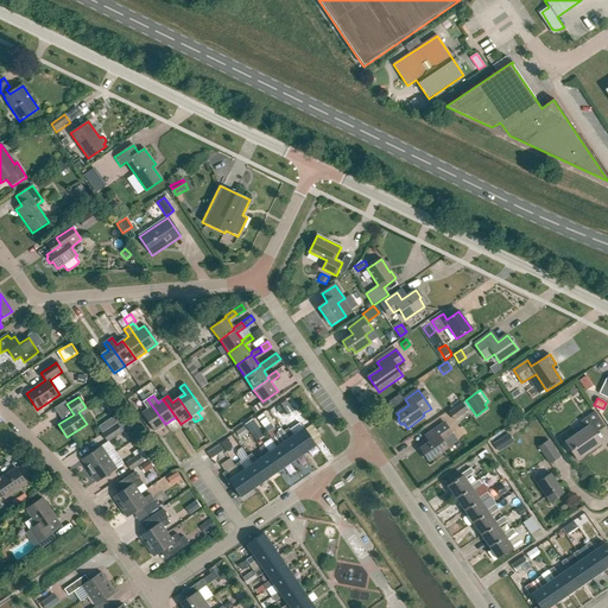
[(141,413),(154,431),(165,424),(147,399),(143,403),(147,410),(141,413)]
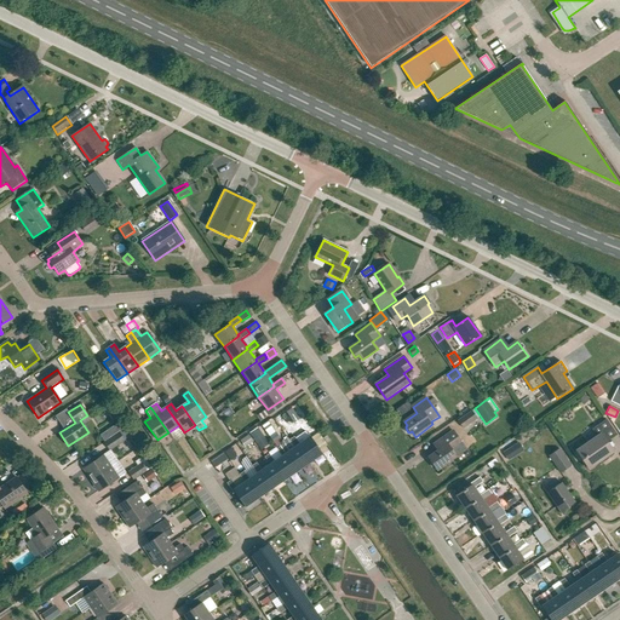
[(292,408),(287,412),(294,424),(300,420),(292,408)]
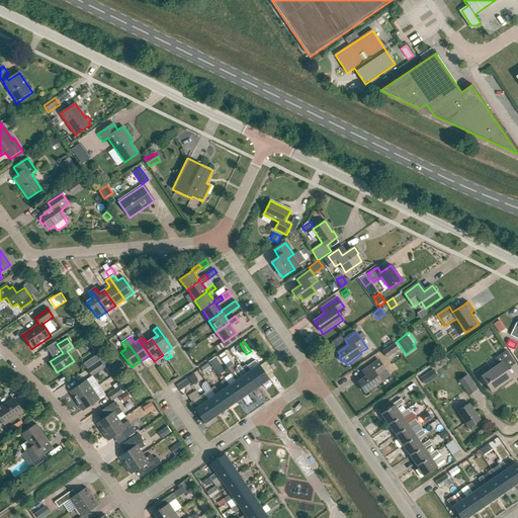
[(182,346),(185,351),(190,348),(186,343),(182,346)]
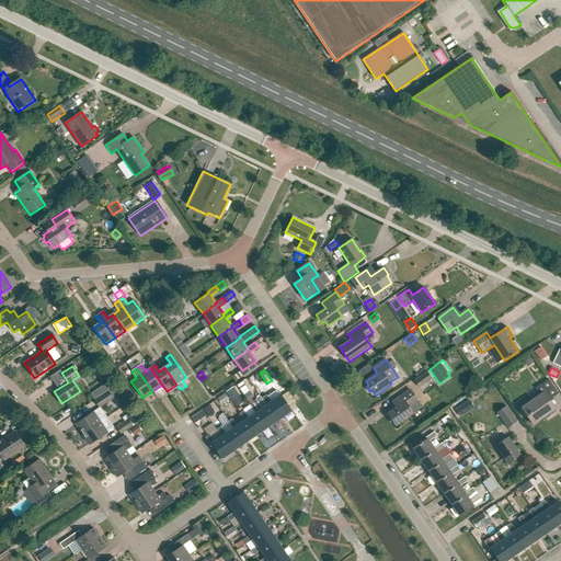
[(427,373),(414,381),(419,388),(432,379),(427,373)]
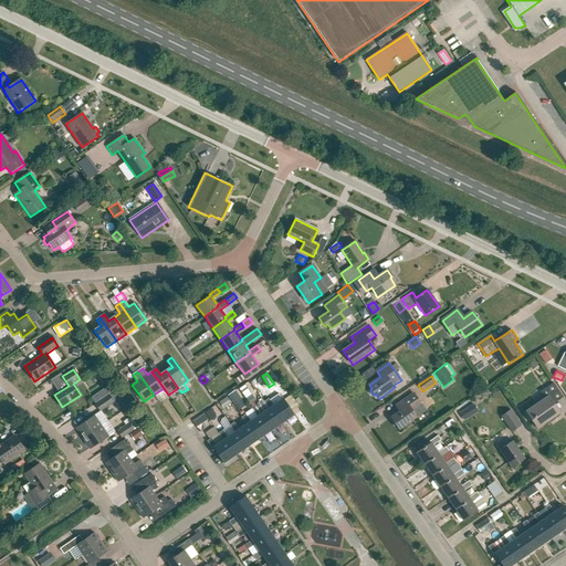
[(542,392),(546,399),(527,412),(538,429),(562,413),(555,404),(564,398),(555,384),(542,392)]
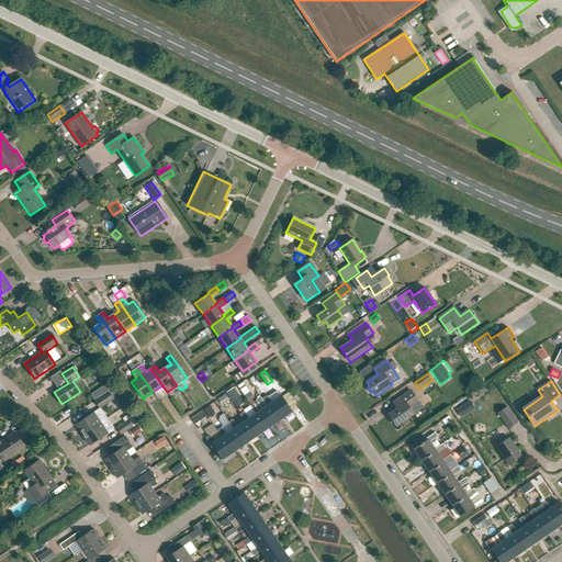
[(108,383),(102,386),(105,392),(108,391),(111,389),(108,383)]
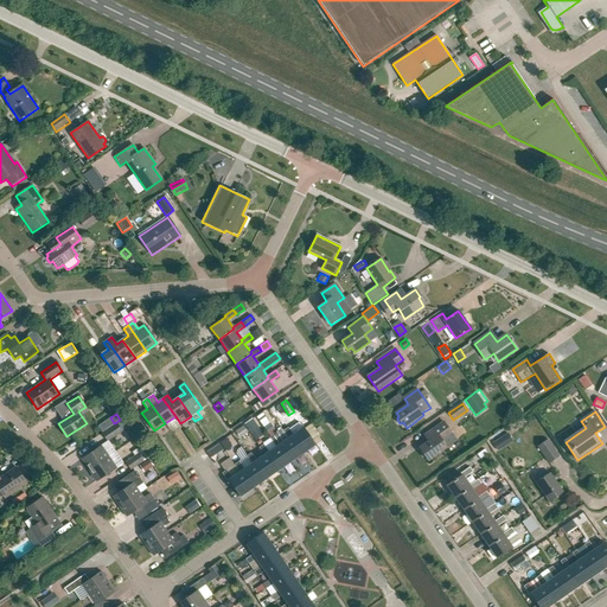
[(257,426),(253,419),(244,425),(249,432),(257,426)]
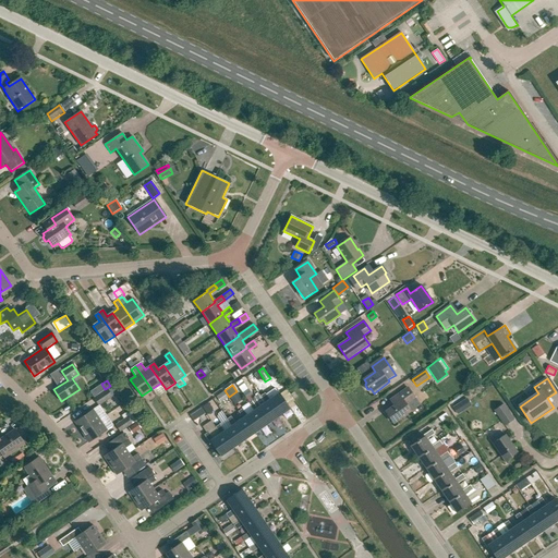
[(241,390),(250,403),(253,400),(251,397),(252,395),(246,387),(241,390)]
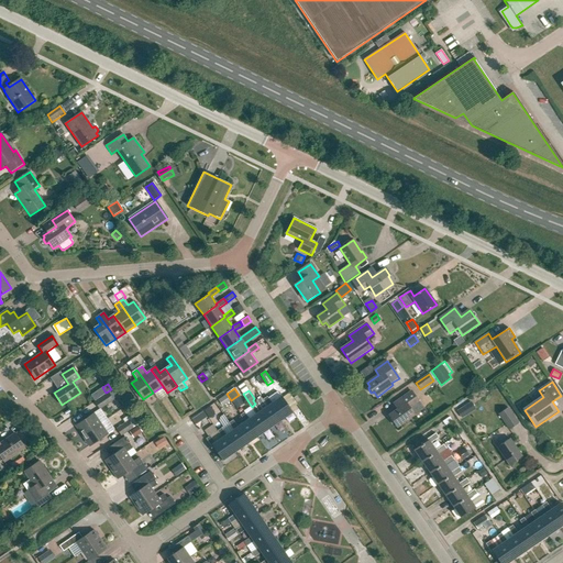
[(99,409),(113,400),(108,392),(106,393),(94,401),(99,409)]
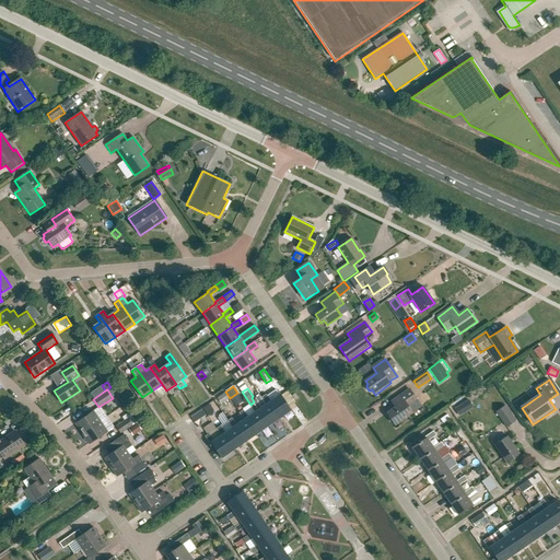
[(395,399),(399,405),(387,413),(395,426),(412,412),(407,406),(416,399),(409,389),(395,399)]
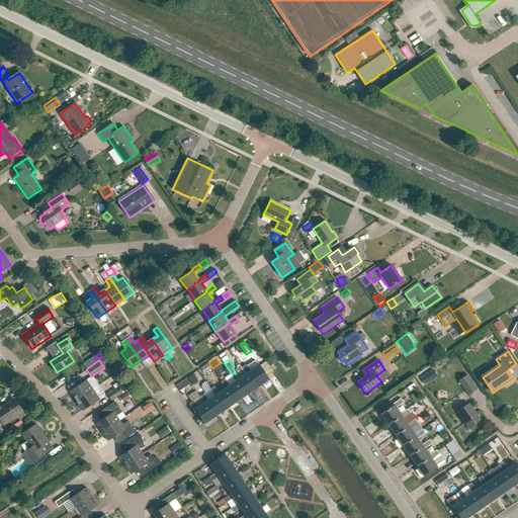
[(208,363),(200,368),(204,374),(211,369),(208,363)]
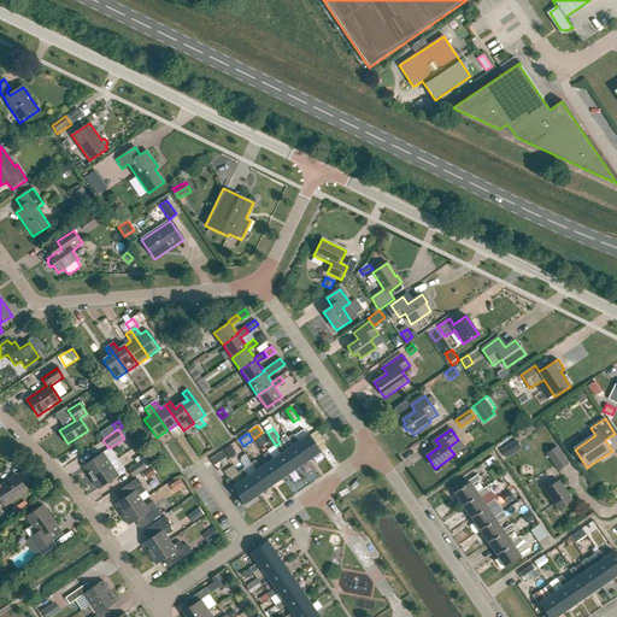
[(295,446),(306,460),(319,452),(309,436),(299,444),(293,435),(288,439),(294,446),(295,446)]
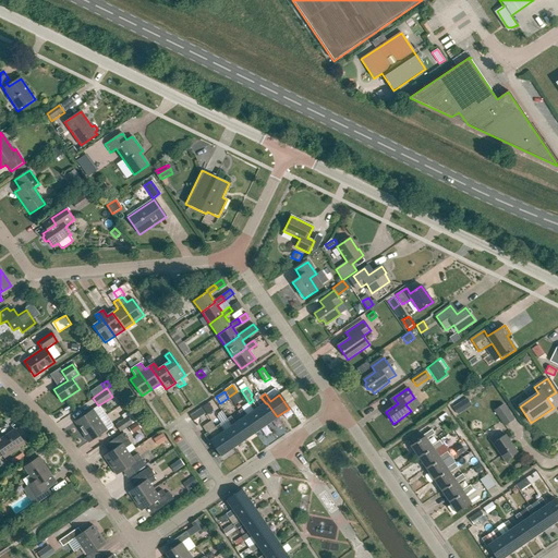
[(459,413),(474,407),(470,398),(455,404),(459,413)]
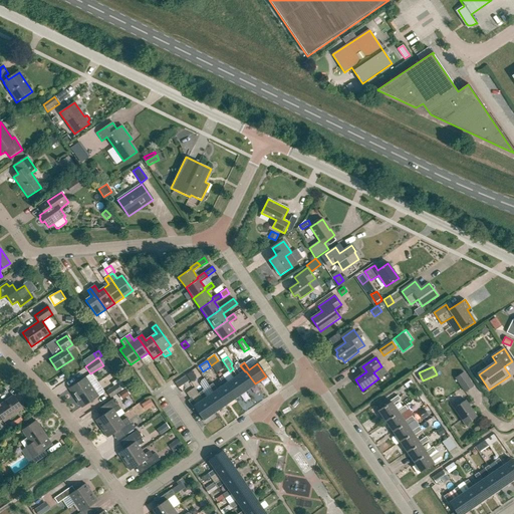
[(236,377),(245,391),(255,383),(246,371),(245,371),(239,375),(234,369),(230,371),(235,378),(236,377)]
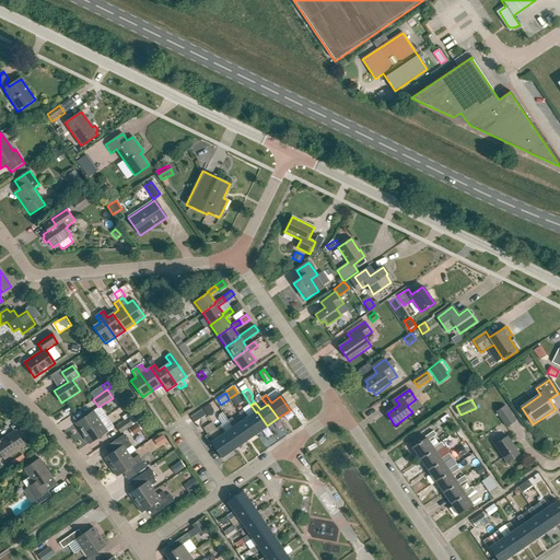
[(210,405),(203,408),(209,417),(214,412),(210,405)]
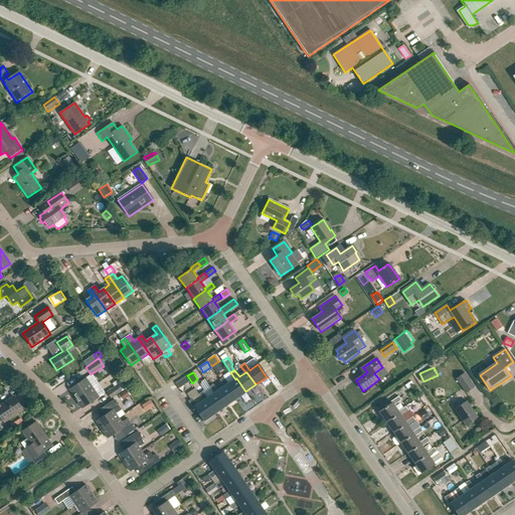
[(456,378),(465,391),(474,385),(465,372),(456,378)]
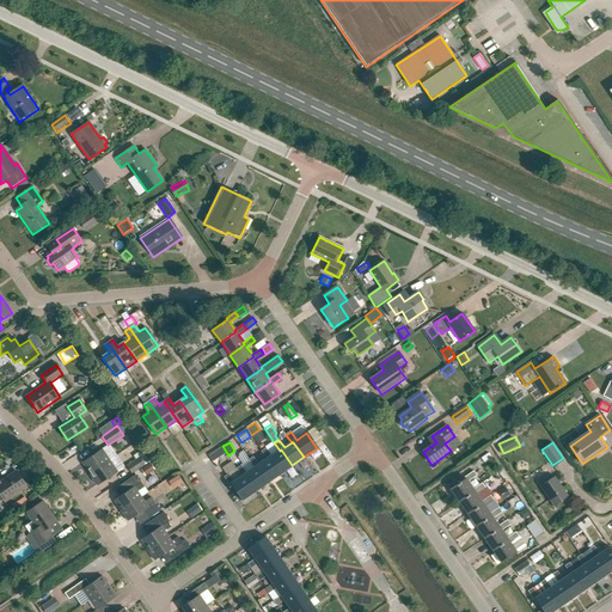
[(220,447),(214,452),(219,458),(225,453),(220,447)]
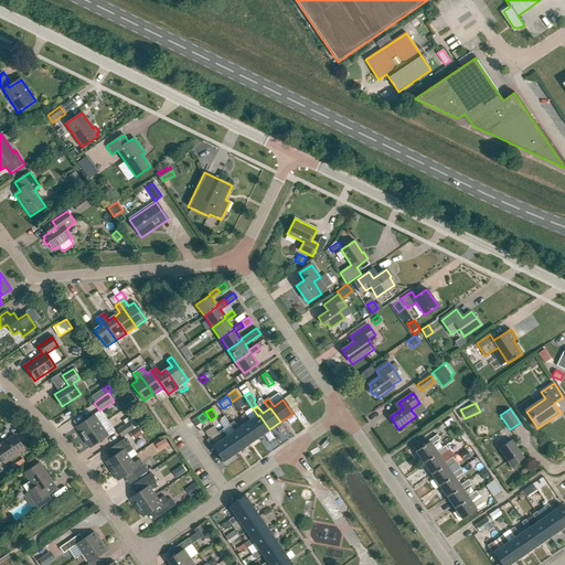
[(248,424),(257,437),(269,429),(259,415),(258,416),(252,422),(246,414),(242,417),(246,425),(248,424)]
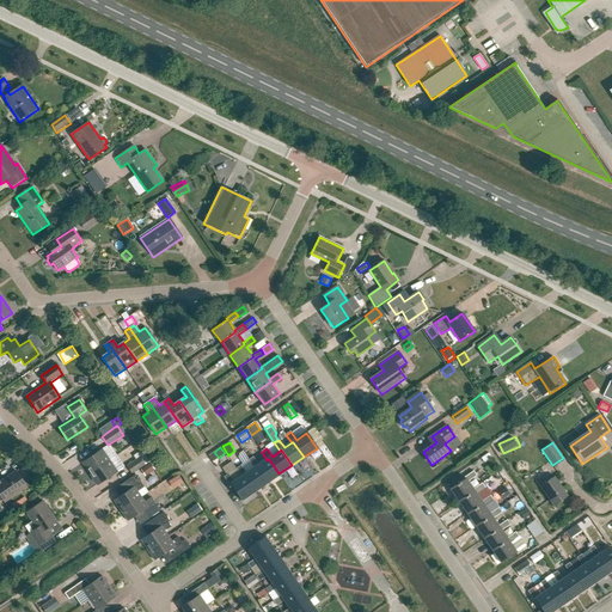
[(83,463),(90,475),(109,461),(102,450),(83,463)]
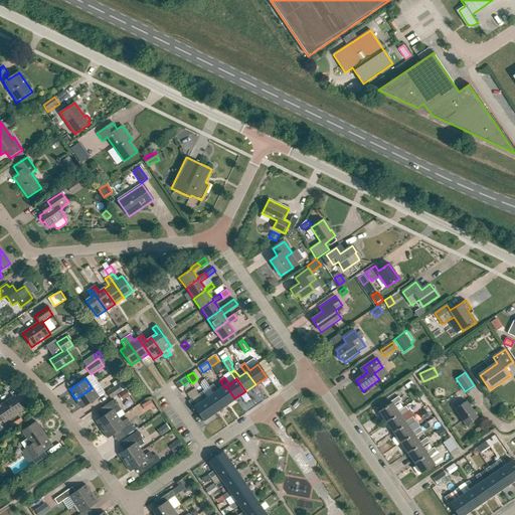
[(107,392),(111,398),(117,394),(126,389),(120,380),(113,384),(115,387),(107,392)]
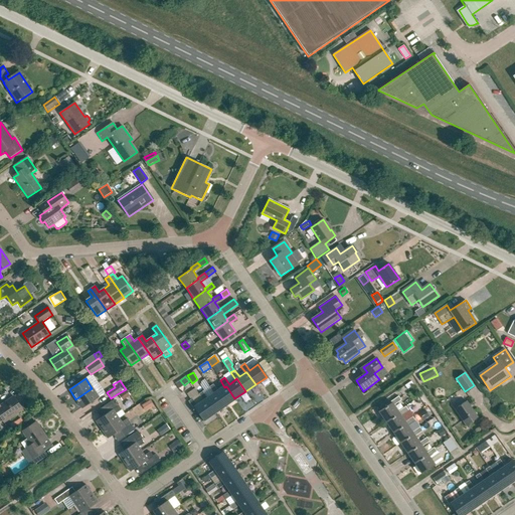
[(216,393),(224,405),(234,398),(226,386),(224,387),(218,391),(214,384),(209,387),(214,394),(216,393)]
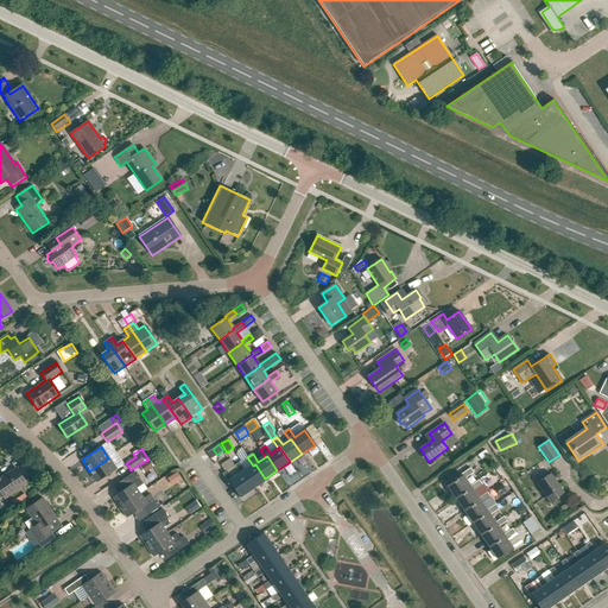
[(89,472),(96,482),(116,469),(108,458),(89,472)]
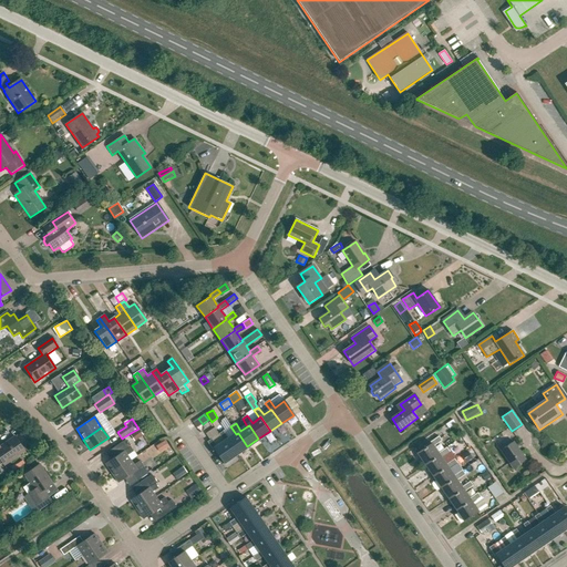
[(138,429),(129,434),(134,441),(142,435),(143,434),(138,429)]
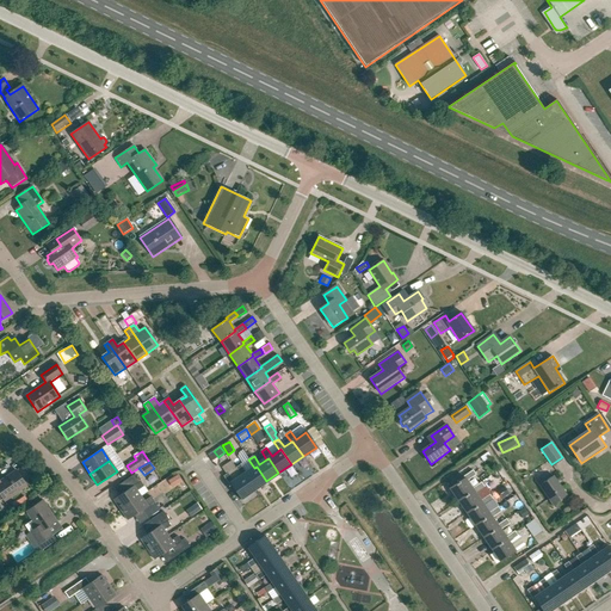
[(244,475),(253,491),(266,481),(257,467),(254,468),(247,473),(242,464),(236,468),(241,476),(244,475)]
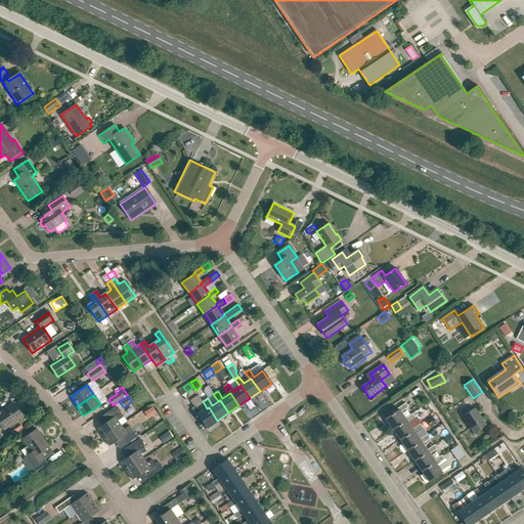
[(13,403),(0,412),(0,424),(4,431),(23,418),(13,403)]
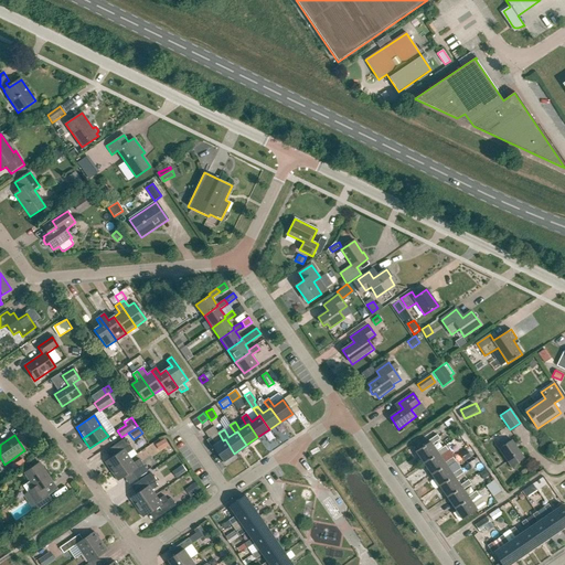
[(415,452),(424,464),(438,454),(437,451),(433,445),(440,439),(437,435),(428,440),(429,443),(415,452)]
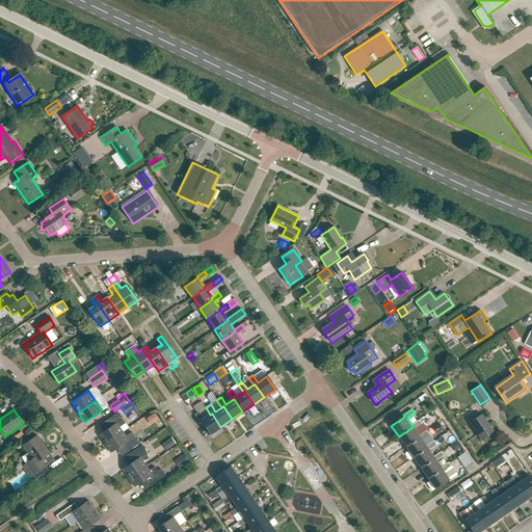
[(202,422),(210,434),(220,427),(212,414),(210,415),(205,419),(200,411),(194,415),(200,422),(202,422)]
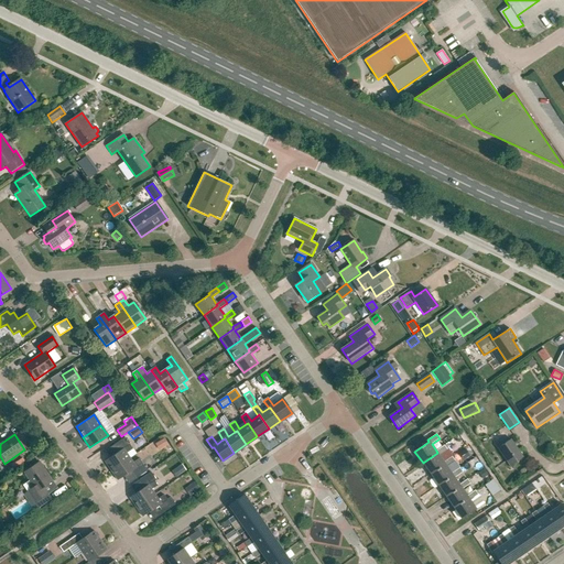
[(105,462),(111,472),(130,458),(127,454),(132,449),(125,437),(110,447),(116,454),(105,462)]
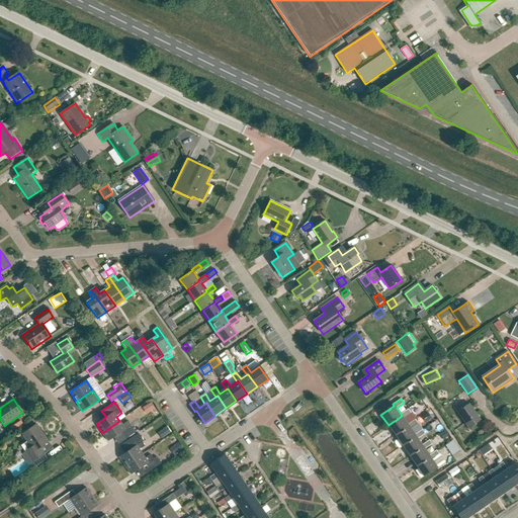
[(142,407),(146,413),(154,408),(150,402),(142,407)]
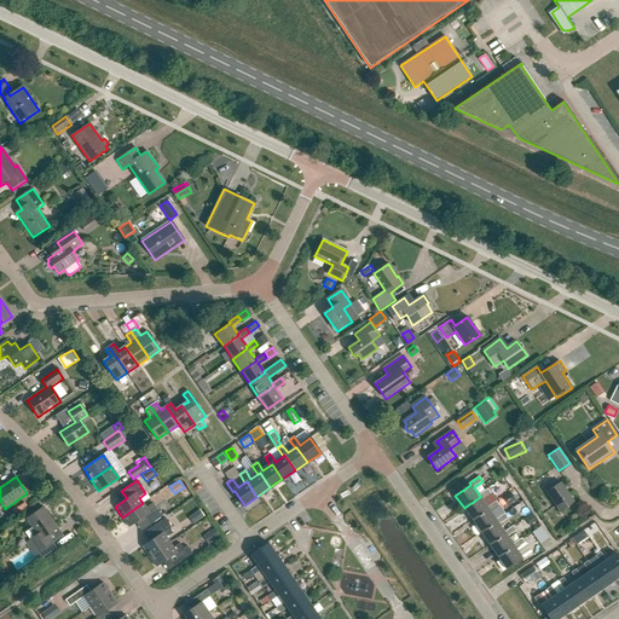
[(547,492),(560,512),(574,502),(561,482),(547,492)]
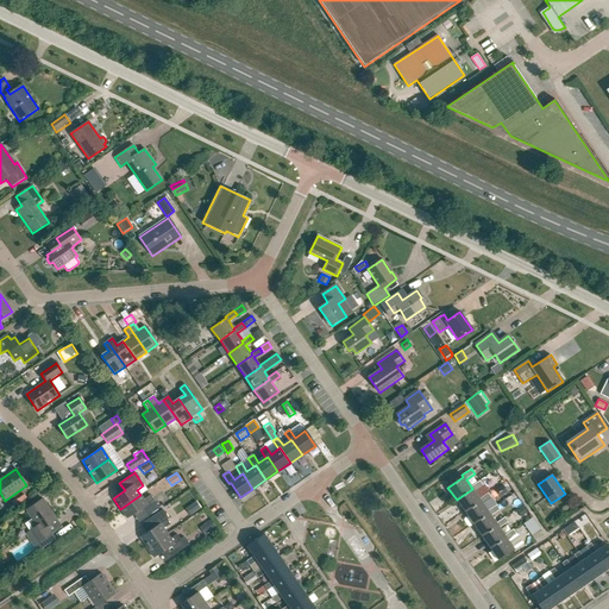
[(457,500),(465,512),(481,501),(479,500),(475,491),(483,485),(479,482),(471,487),(472,489),(457,500)]
